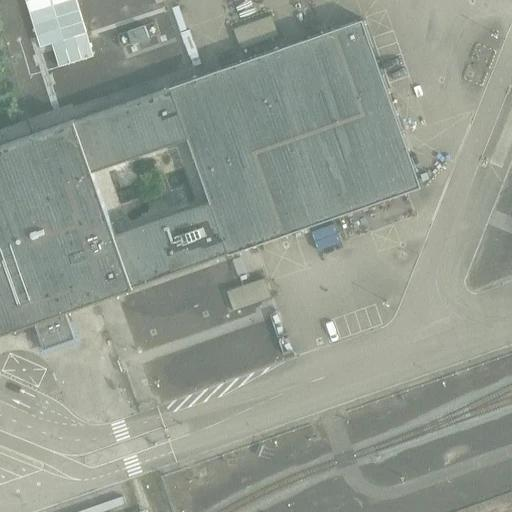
[(186,29),(178,6),(171,8),(179,33),(186,29)]
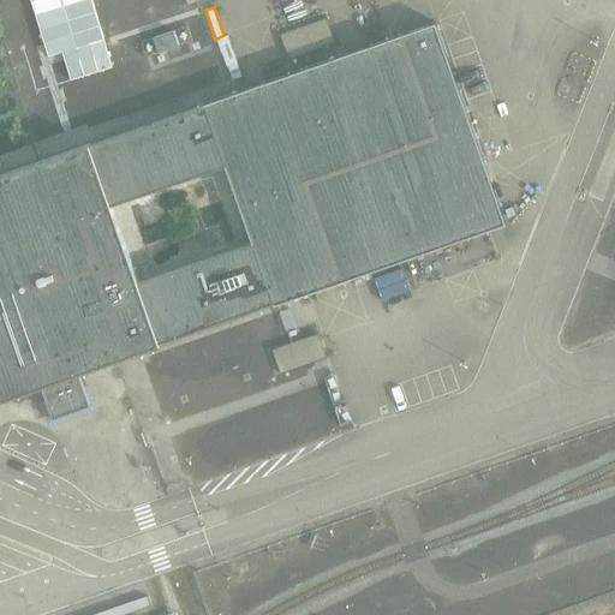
[(280,35),(288,58),(333,42),(326,19),(280,35)]
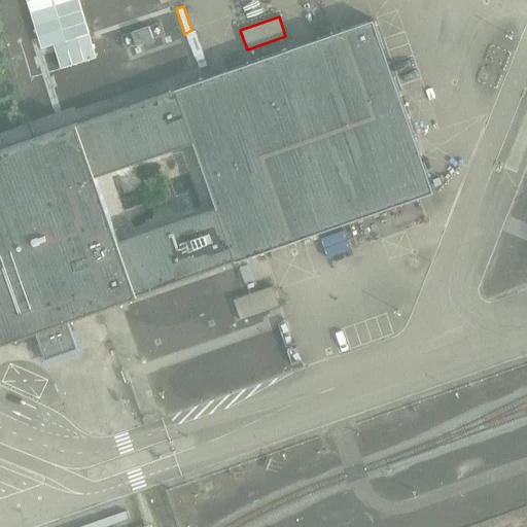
[(44,359),(76,348),(67,320),(136,294),(235,259),(433,191),(373,19),(33,138),(0,149),(0,343),(9,340),(9,341),(10,342),(11,343),(12,343),(13,344),(15,344),(16,344),(18,344),(19,343),(20,343),(21,342),(21,341),(22,340),(22,339),(22,338),(22,337),(22,336),(34,330),(44,359)]
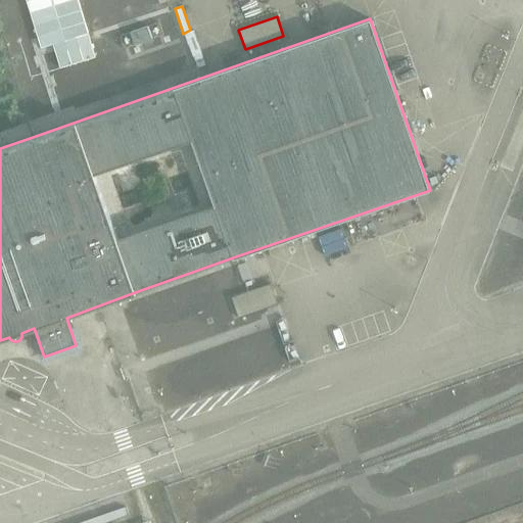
[(134,45),(152,39),(147,26),(129,32),(134,45)]
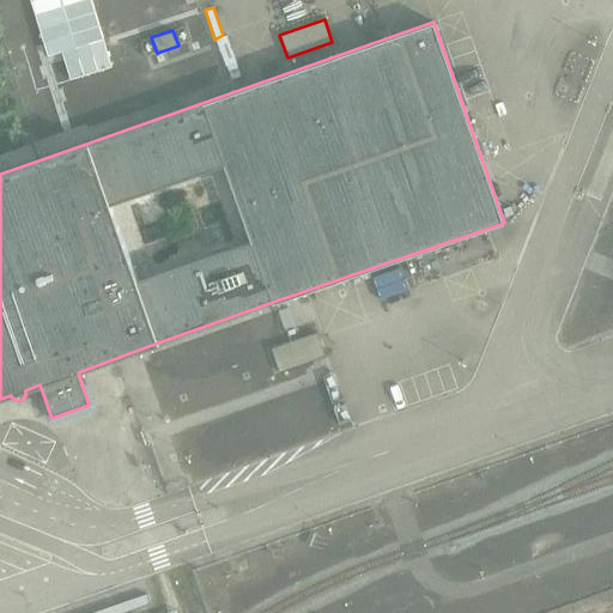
[(226,35),(214,40),(230,79),(241,76),(226,35)]
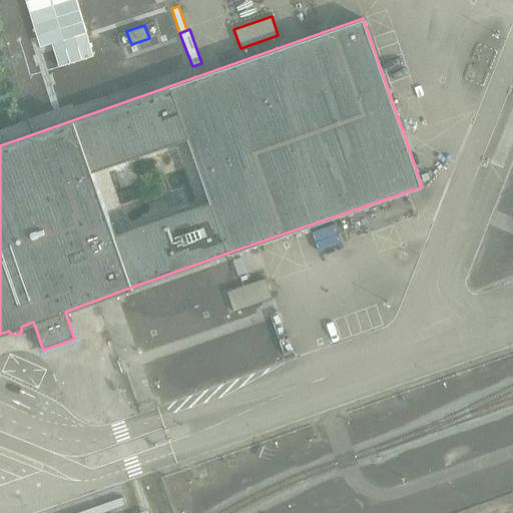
[(266,279),(226,292),(233,312),(272,299),(266,279)]
